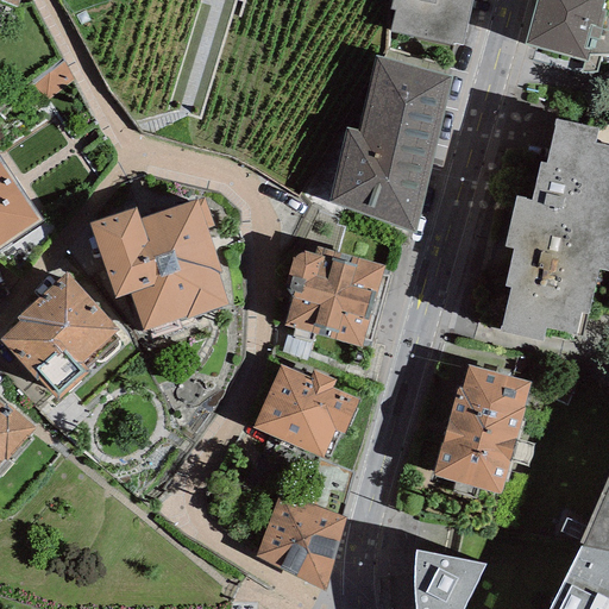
[(453,43),(462,45),(471,0),(390,0),(389,10),(394,11),(389,31),(452,46),(453,43)]
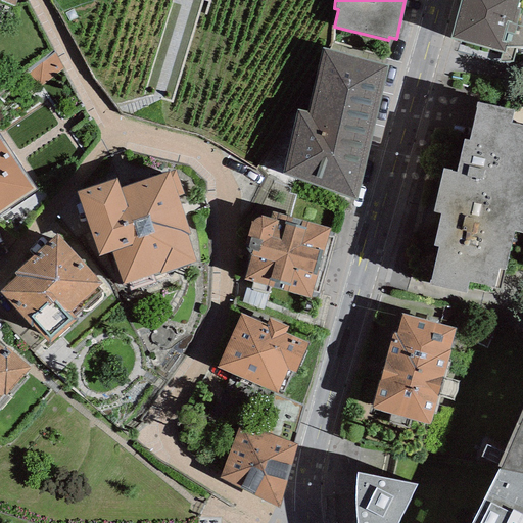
[(504,52),(505,47),(513,47),(518,47),(522,46),(522,27),(516,25),(520,9),(516,8),(518,0),(460,0),(450,38),(504,52)]
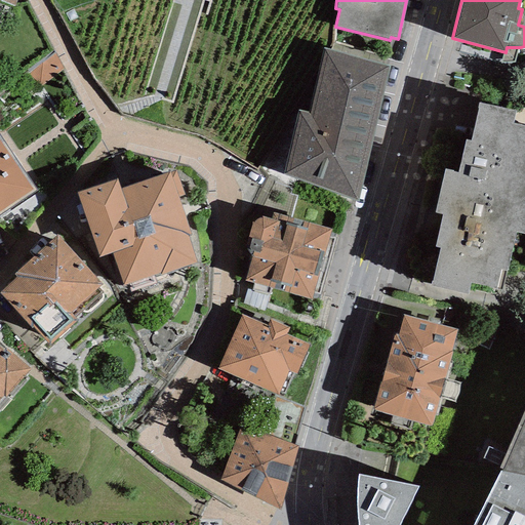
[(388,67),(323,49),(309,113),(298,111),(284,174),(358,202),(388,67)]
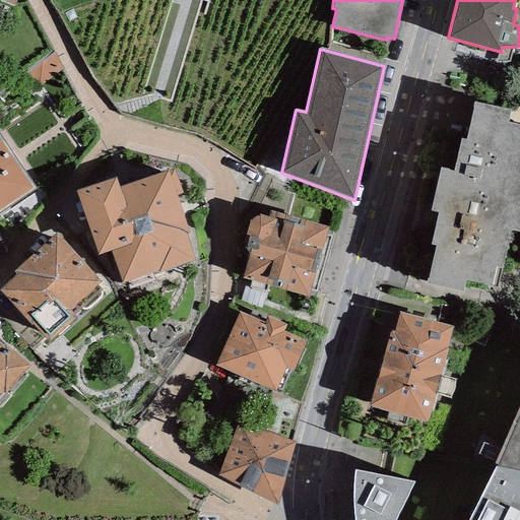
[(440,169),(435,190),(519,208),(519,125),(508,123),(511,111),(474,103),(466,140),(460,139),(453,172),(440,169)]
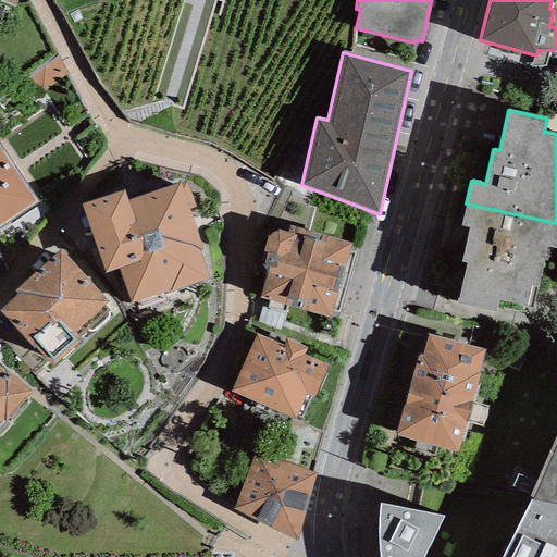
[(0,144),(0,226),(38,201),(0,144)]
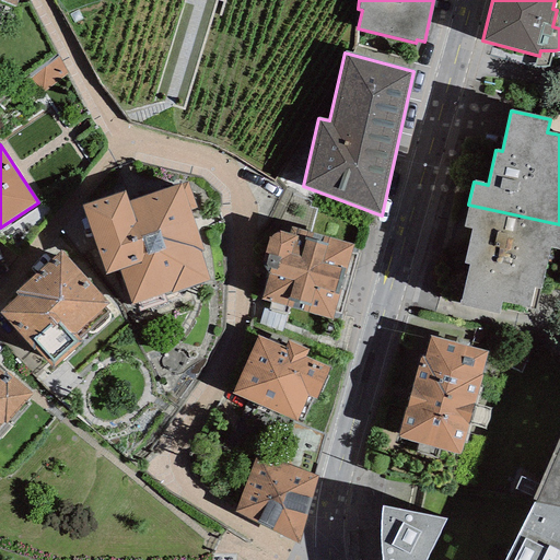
[(124,191),(83,206),(106,273),(119,269),(131,305),(208,280),(199,253),(203,252),(189,211),(197,208),(188,183),(181,185),(128,202),(124,191)]
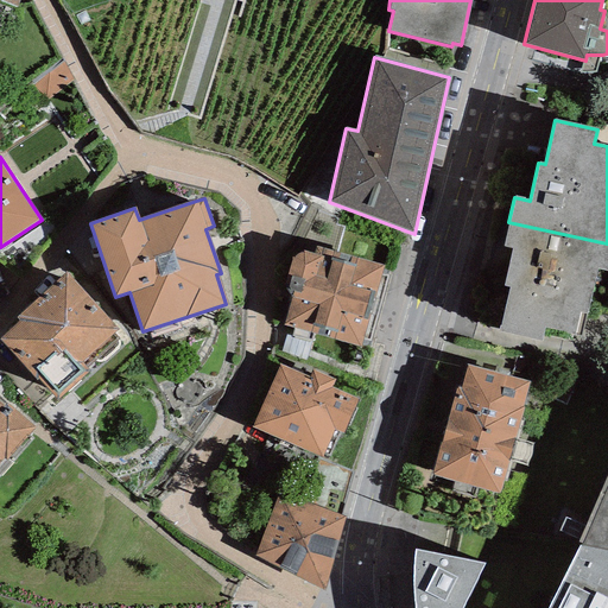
[(607,268),(607,244),(508,222),(502,247),(512,249),(504,287),(510,289),(500,330),(542,340),(545,325),(575,333),(580,312),(586,314),(596,268),(607,271),(607,268)]
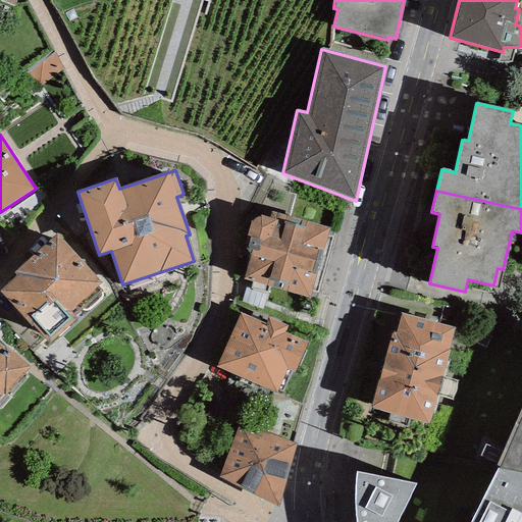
[(270,218),(260,216),(250,221),(244,243),(251,251),(244,279),(252,281),(250,290),(267,295),(269,285),(277,289),(297,219),(271,212),(270,218)]
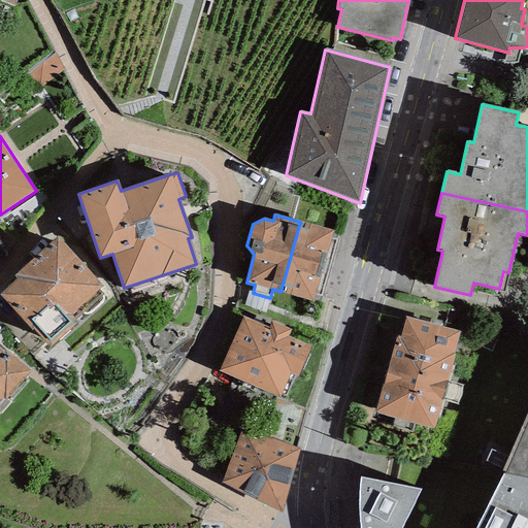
[(332,230),(300,222),(281,292),(311,300),(314,295),(320,297),(336,242),(330,240),(332,230)]
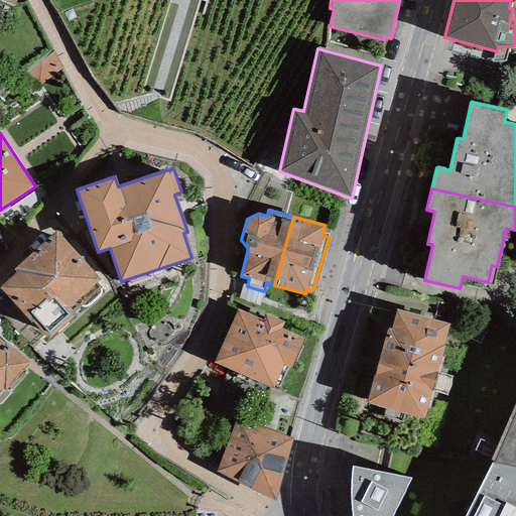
[(15,273),(0,286),(0,288),(30,323),(32,321),(48,340),(75,316),(72,312),(100,287),(96,283),(100,279),(56,231),(12,269),(15,273)]
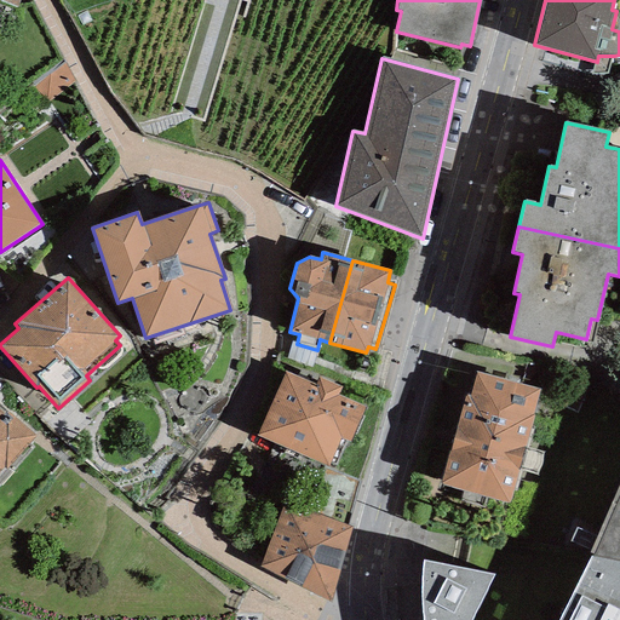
[(316,384),(285,371),(257,436),(328,466),(340,438),(350,443),(365,406),(339,395),(342,388),(319,378),(316,384)]
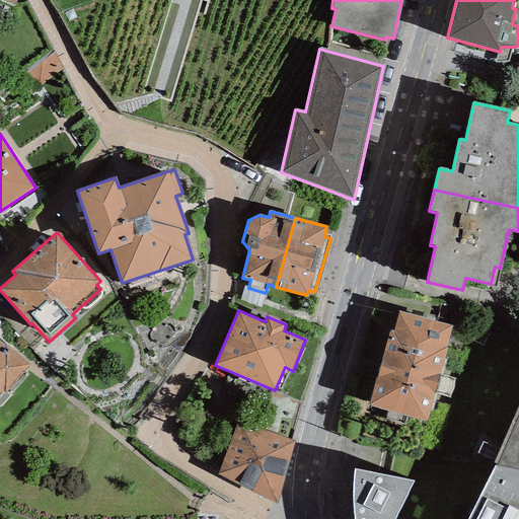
[(451,326),(398,312),(393,331),(389,330),(369,405),(426,421),(447,347),(446,347),(451,326)]
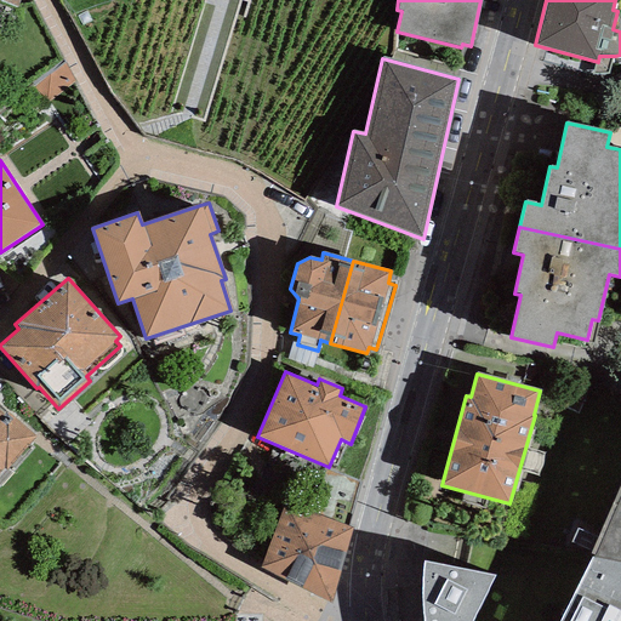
[(3,415),(0,411),(0,471),(3,468),(6,472),(36,438),(6,411),(3,415)]
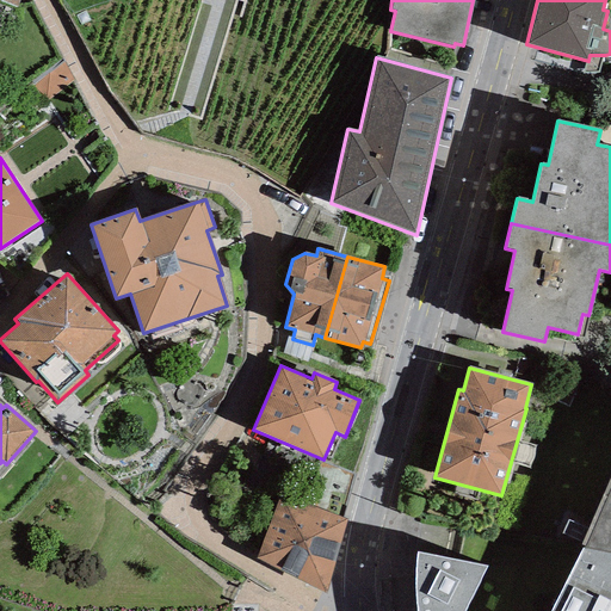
[(610,473),(579,547),(582,548),(610,553),(610,473)]
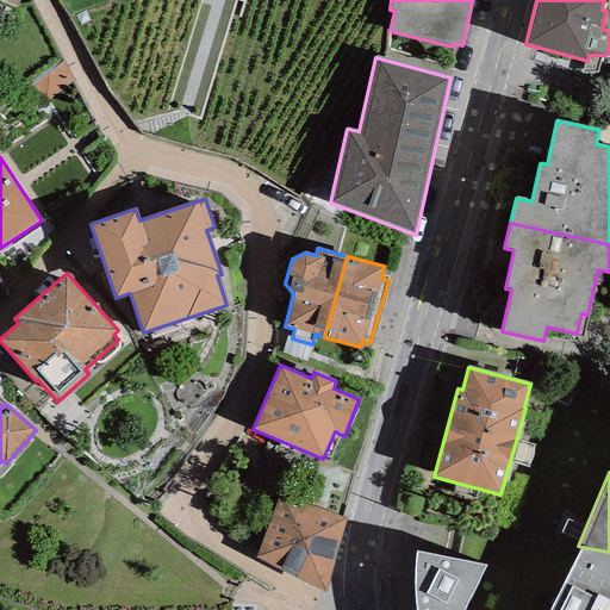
[(347,520),(279,497),(256,558),(325,591),(347,520)]
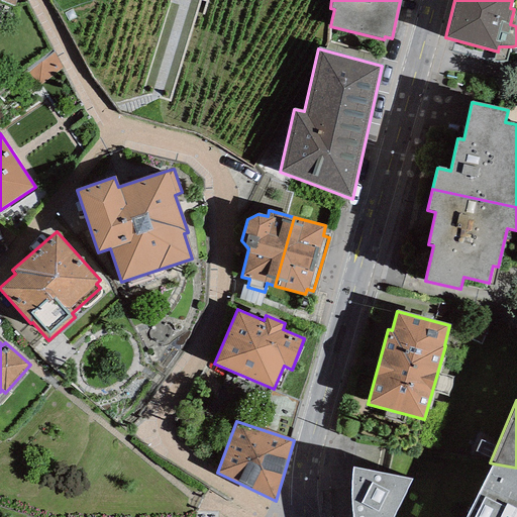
[(516,516),(516,468),(493,463),(466,516),(516,516)]
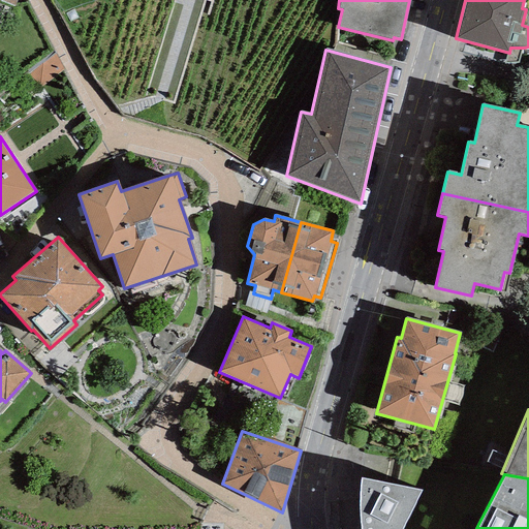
[(401,528),(421,490),(362,478),(359,496),(360,512),(361,528),(401,528)]
